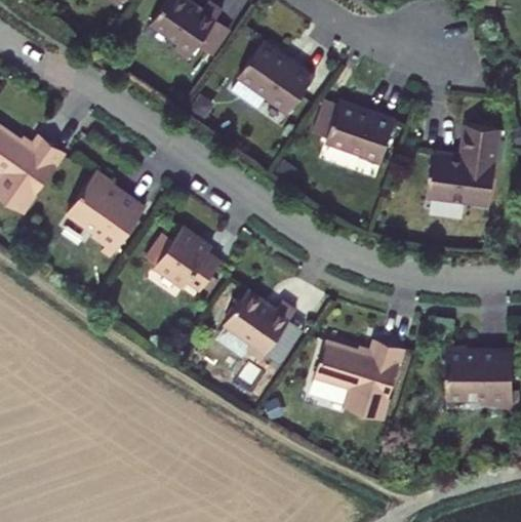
[(201,11),(185,0),(167,0),(150,26),(177,45),(173,50),(188,61),(193,54),(215,23),(223,12),(208,2),(201,11)]
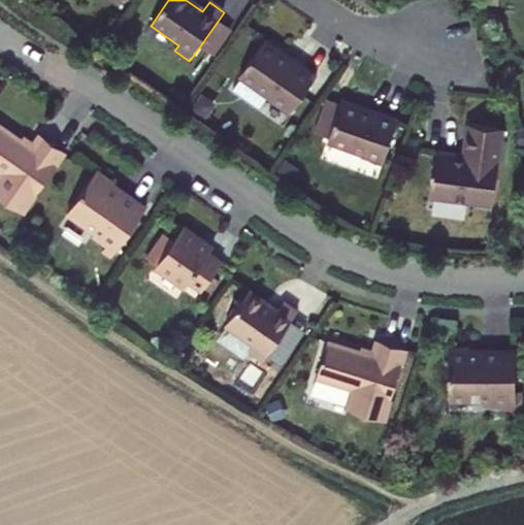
[(194,55),(207,64),(230,32),(217,23),(194,55)]
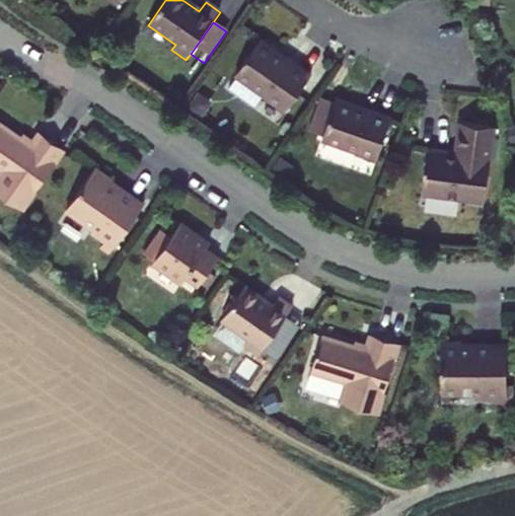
[(288,61),(287,63),(259,43),(236,75),(263,94),(261,97),(284,114),(310,76),(288,61)]
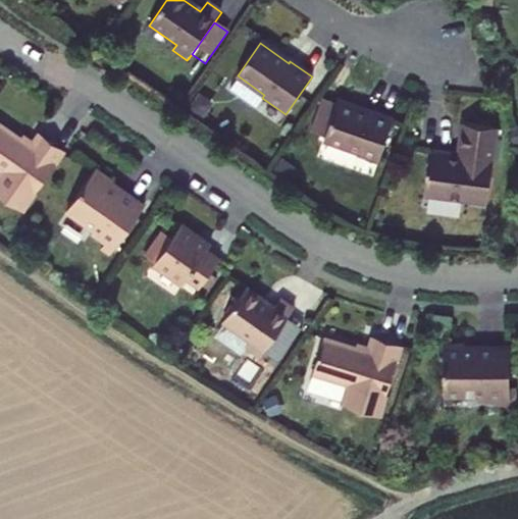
[(309,131),(326,138),(339,106),(320,100),(309,131)]
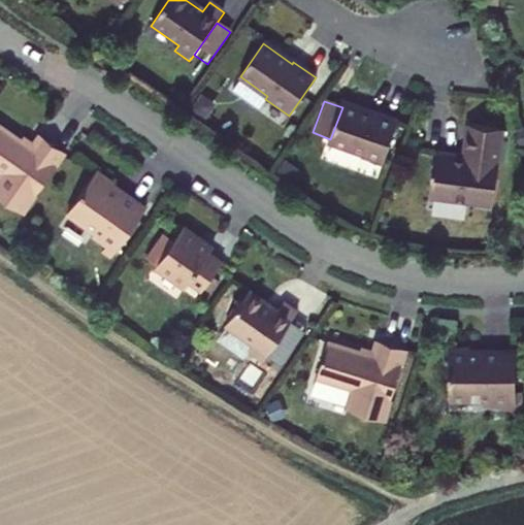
[(377,116),(344,103),(342,106),(375,118),(377,116)]
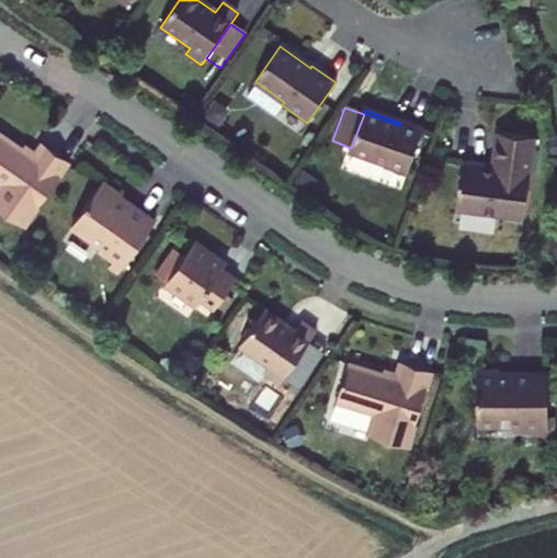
[(384,171),(406,179),(423,131),(400,123),(399,125),(364,113),(364,114),(351,148),(349,154),(385,167),(384,171)]
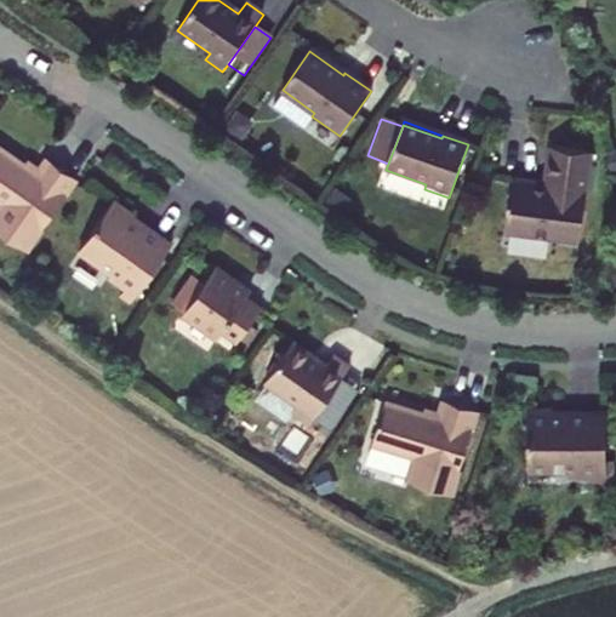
[(77,181),(47,161),(41,171),(38,176),(26,167),(0,149),(0,205),(1,206),(0,207),(0,234),(27,252),(77,181)]
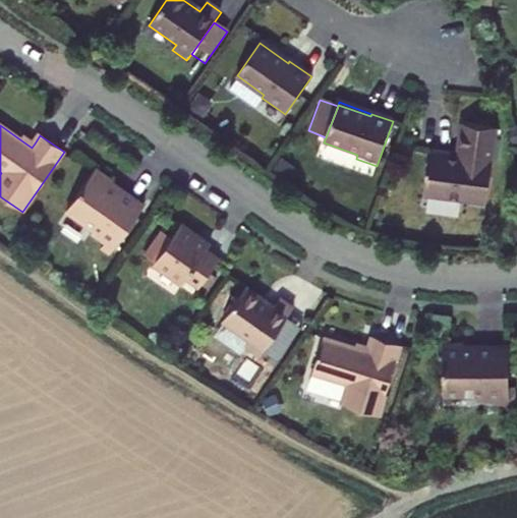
[(453,161),(454,158),(427,154),(421,197),(484,207),(496,130),(465,126),(460,158),(460,162),(453,161)]
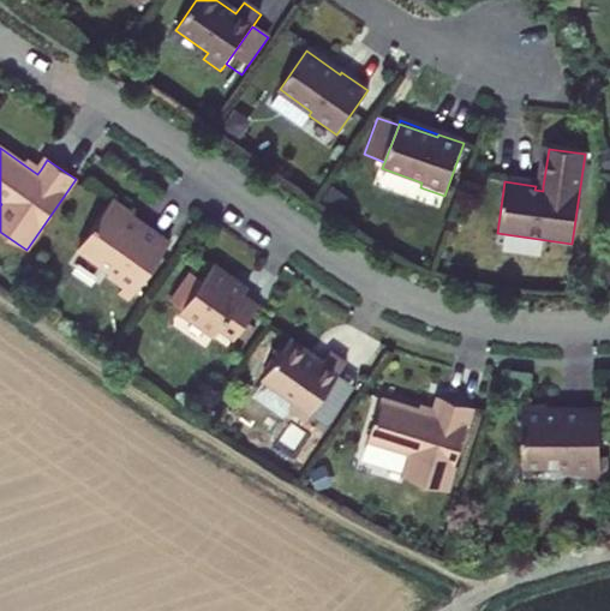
[(25,166),(37,174),(41,169),(29,161),(25,166)]
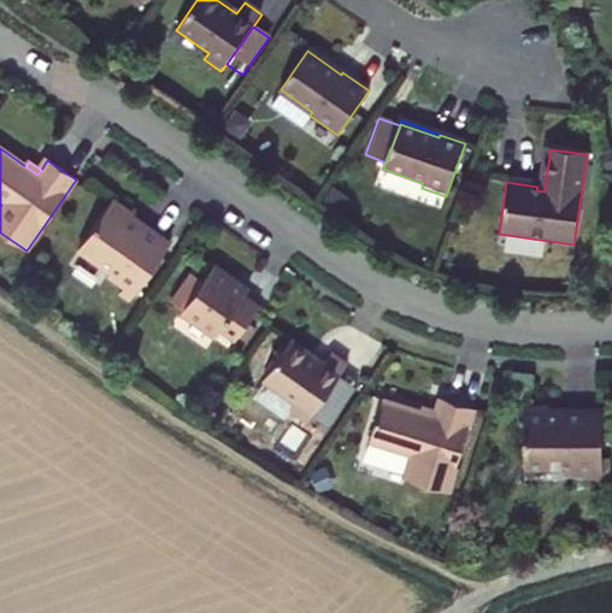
[(130,219),(135,213),(115,199),(81,249),(112,271),(107,278),(123,289),(133,296),(168,245),(142,228),(140,233),(128,224),(130,219)]
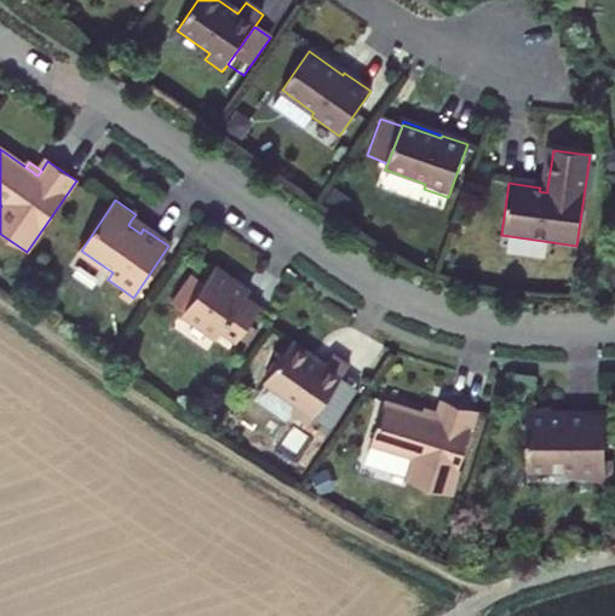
[(128,225),(141,234),(143,229),(131,220),(128,225)]
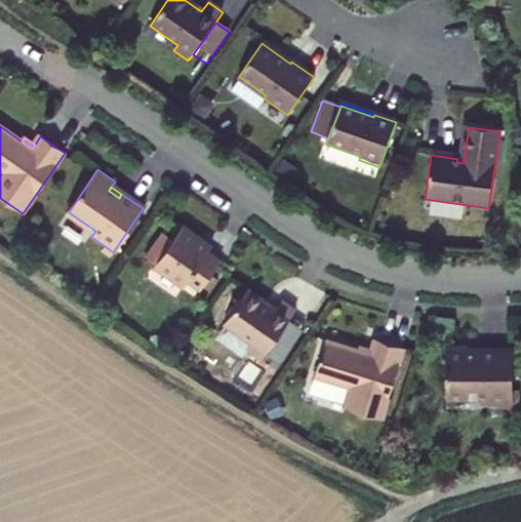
[(208,253),(212,248),(183,229),(155,268),(185,288),(188,284),(200,292),(222,262),(208,253)]
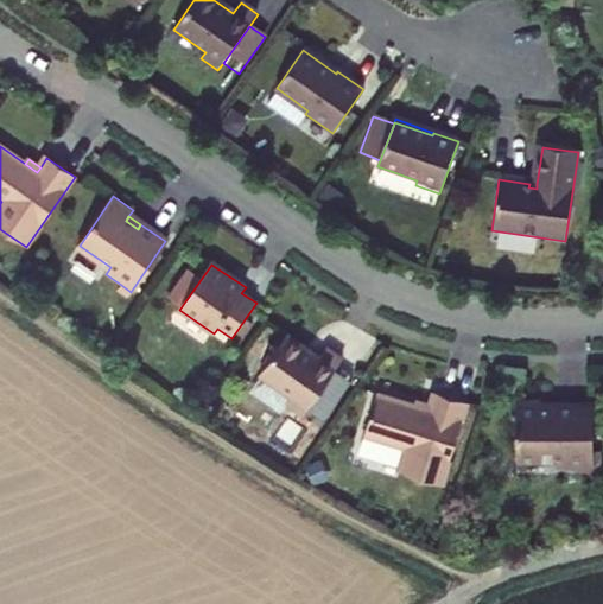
[(116,294),(125,300),(131,292),(121,285),(116,294)]
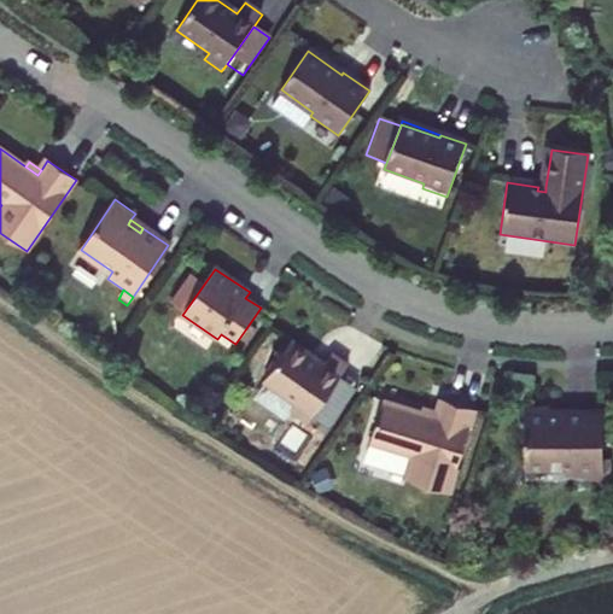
[(332,355),(323,367),(292,345),(266,382),(297,404),(292,411),(309,424),(349,366),(332,355)]
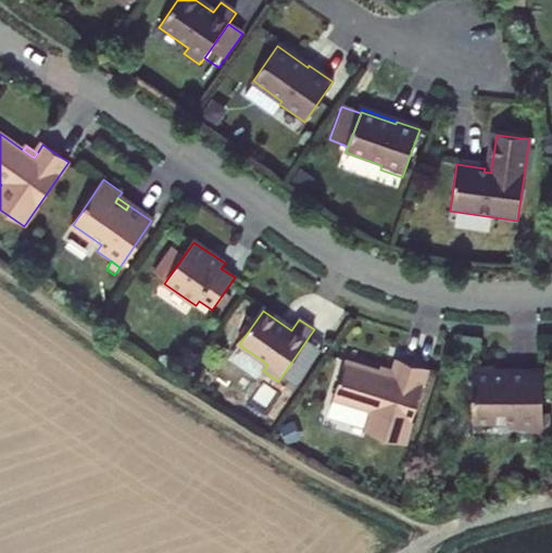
[(236,346),(226,357),(252,376),(261,364),(236,346)]
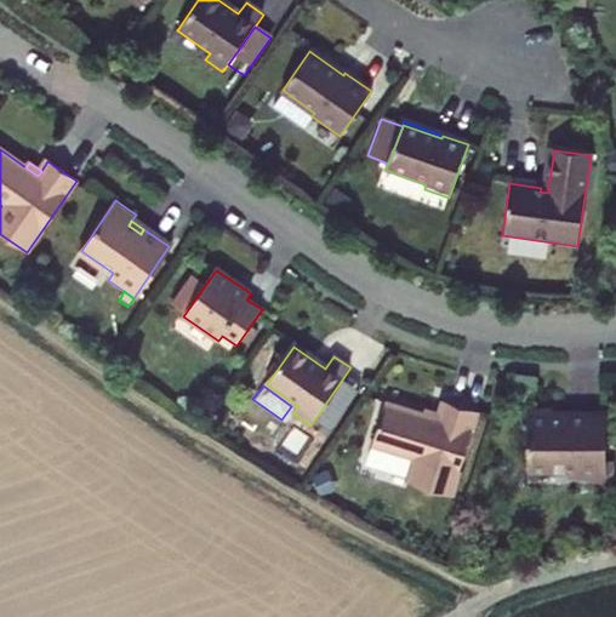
[(438,421),(425,417),(386,405),(374,445),(375,445),(368,469),(409,481),(408,484),(454,497),(479,413),(444,403),(440,415),(438,421)]
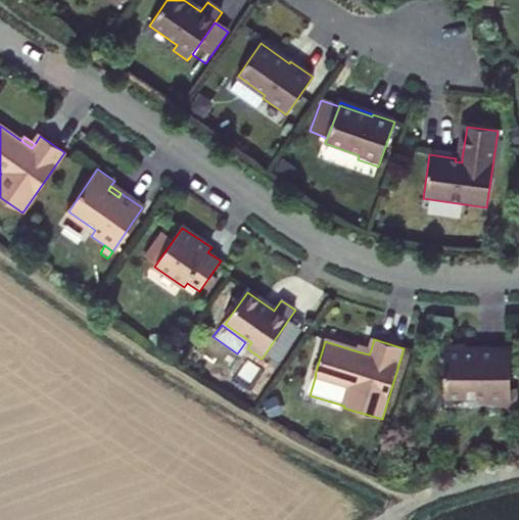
[(479,353),(466,353),(466,347),(466,345),(445,345),(445,397),(479,397),(480,403),(502,403),(512,403),(512,347),(479,347),(479,353)]
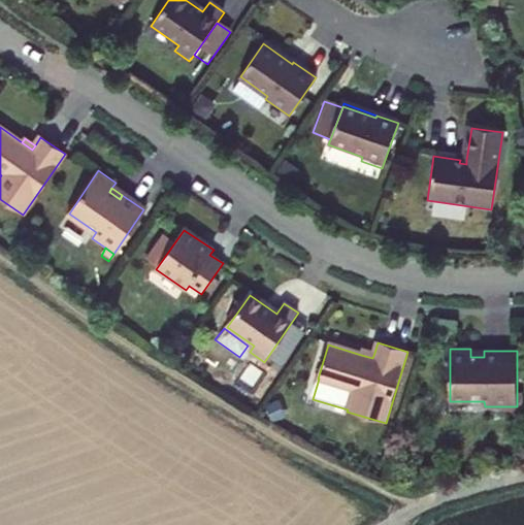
[(361,355),(372,358),(374,353),(362,350),(361,355)]
